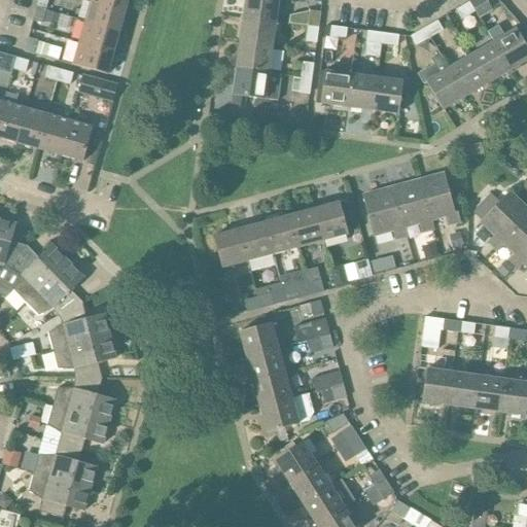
[(48,0),(39,0),(37,8),(46,10),(47,11),(47,12),(62,15),(64,8),(48,3),(48,0)]
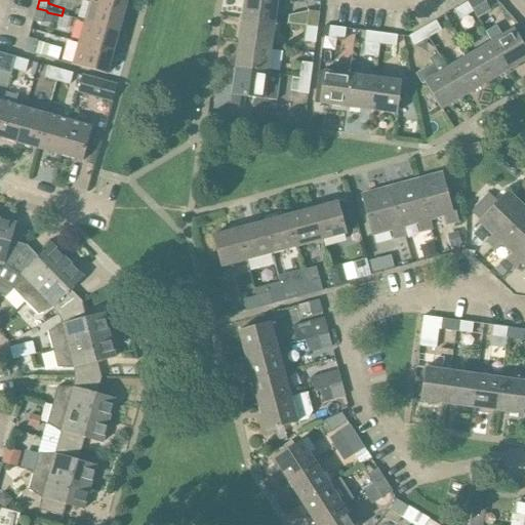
[(125,10),(90,0),(85,22),(119,31),(125,10)]
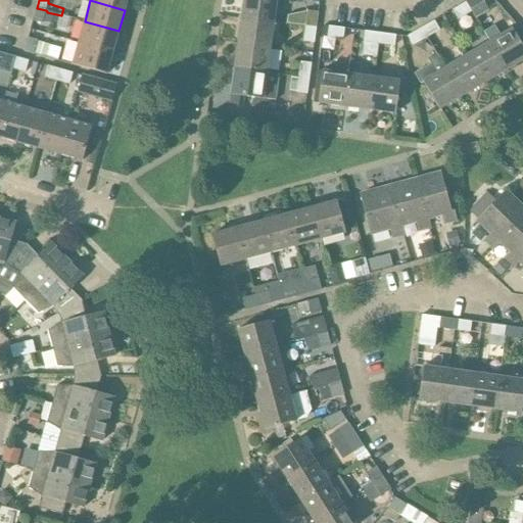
[(90,0),(125,10),(128,0),(90,0)]
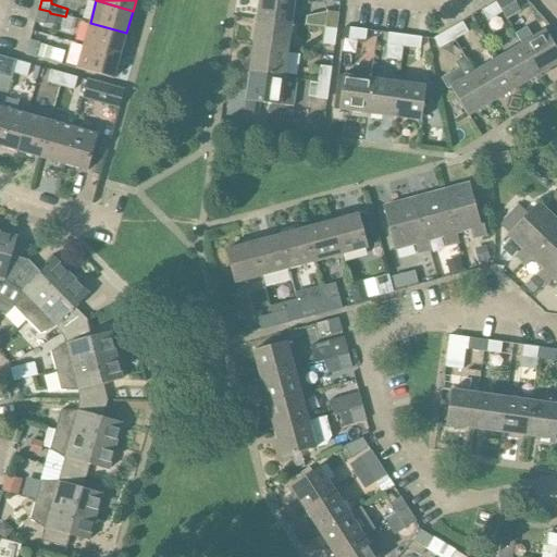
[(259,0),(257,20),(292,24),(295,0),(259,0)]
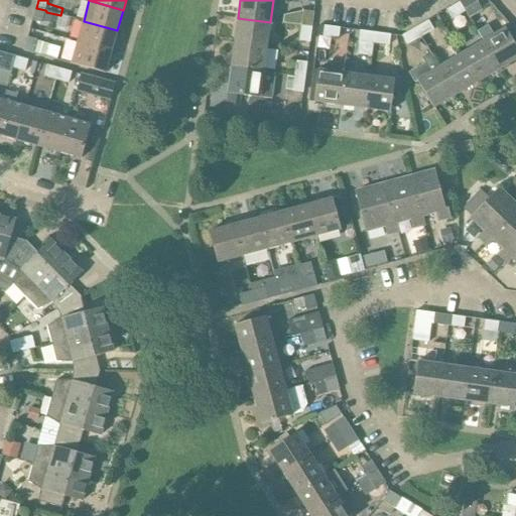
[(464,0),(460,3),(465,12),(469,18),(483,10),(479,4),(485,0),(464,0)]
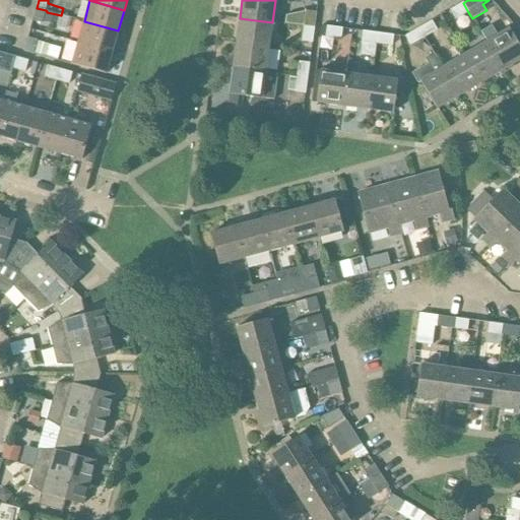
[(456,19),(468,12),(463,3),(450,10),(456,19)]
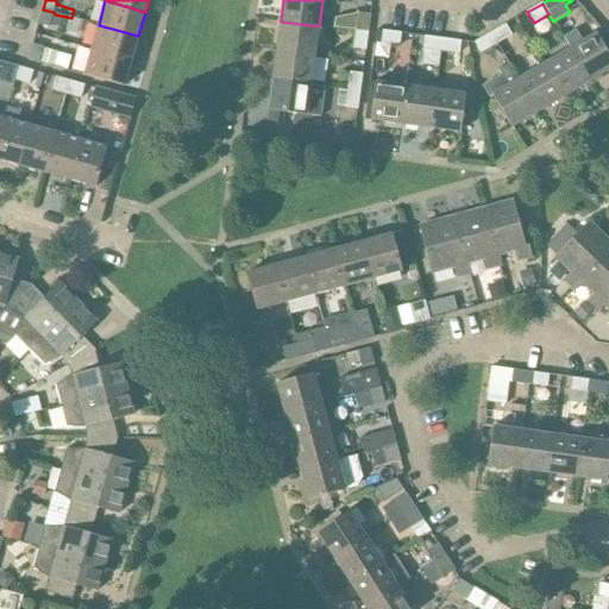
[(49,27),(54,12),(43,10),(38,25),(49,27)]
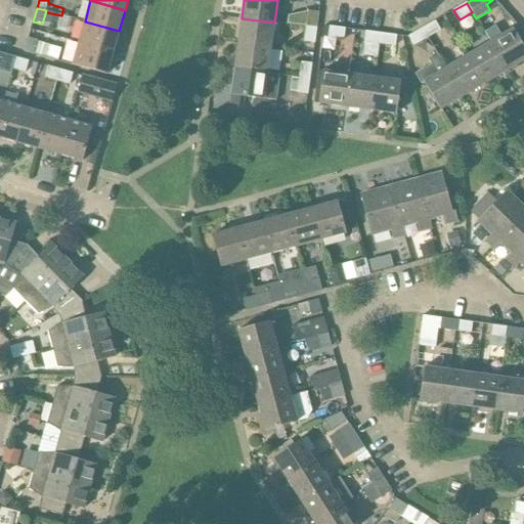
[(309,11),(307,27),(317,29),(319,13),(309,11)]
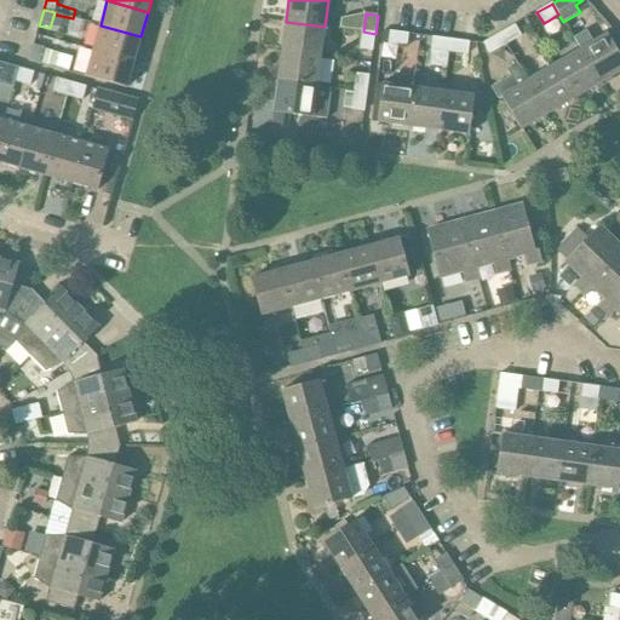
[(81,21),(73,18),(56,15),(52,26),(69,30),(68,33),(78,35),(81,21)]
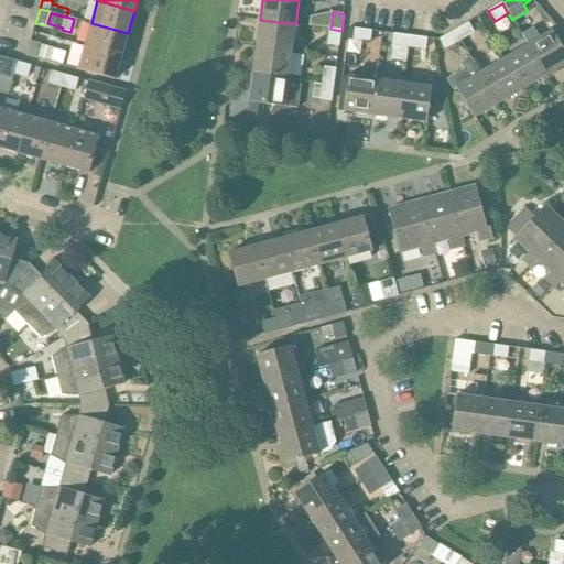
[(257,47),(292,52),(295,24),(260,20),(257,47)]
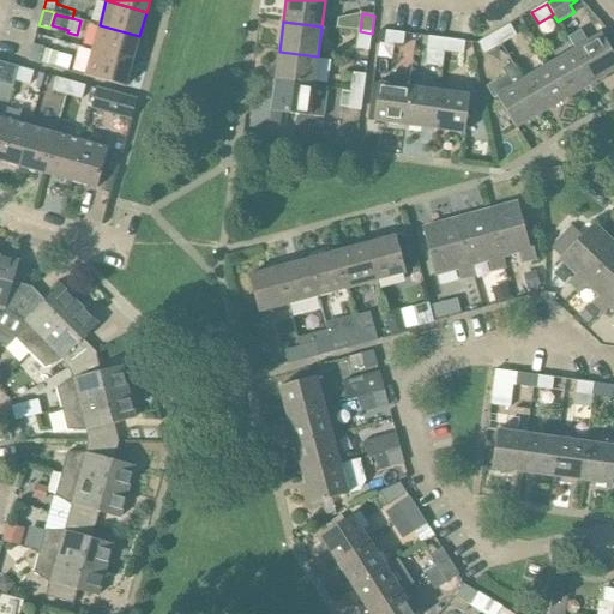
[(100,25),(92,50),(133,61),(139,36),(100,25)]
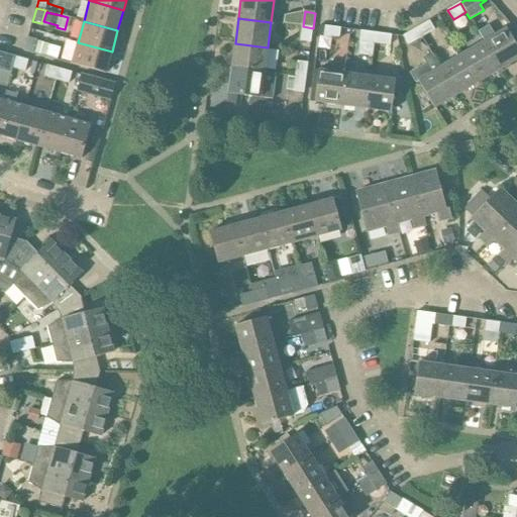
[(429,21),(416,28),(421,38),(434,30),(429,21)]
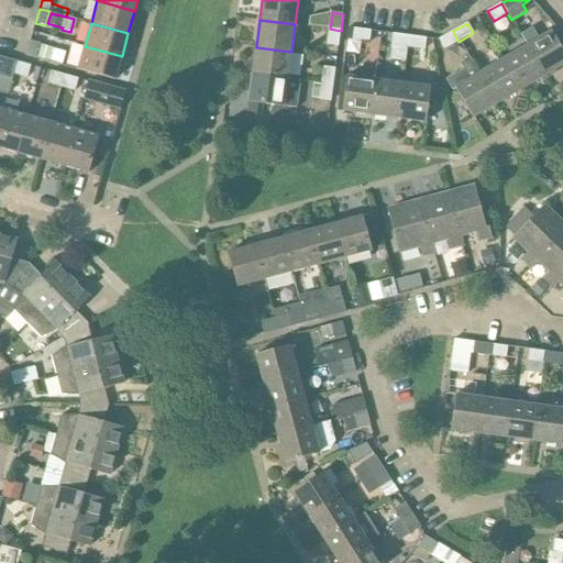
[(328,45),(339,47),(341,31),(330,29),(328,45)]
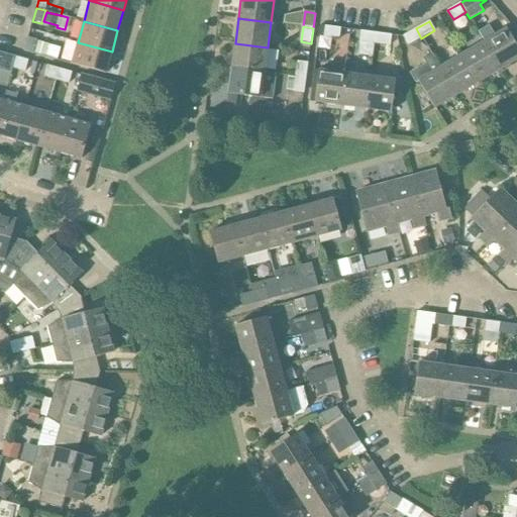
[(340,28),(325,26),(324,37),(339,39),(340,28)]
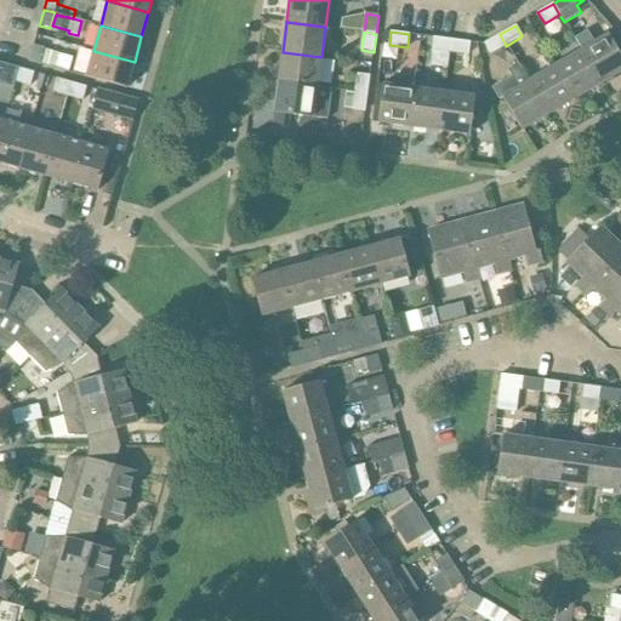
[(490,55),(506,46),(500,34),(484,44),(490,55)]
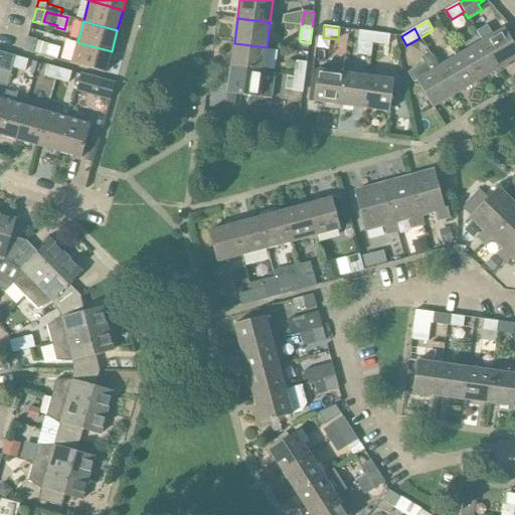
[(482,42),(498,70),(514,59),(514,46),(505,29),(482,42)]
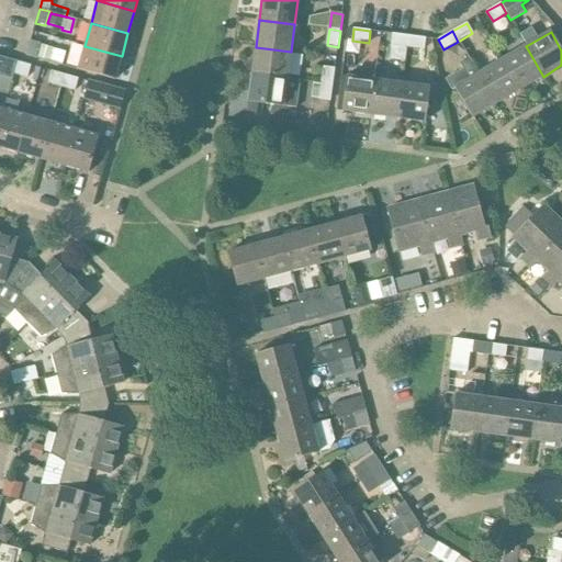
[(391,46),(407,48),(408,36),(392,34),(391,46)]
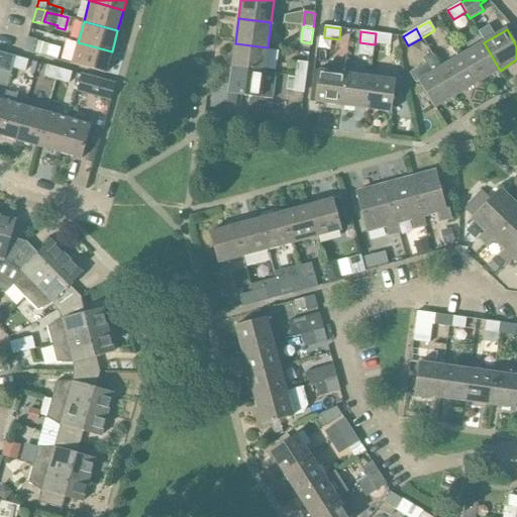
[(391,35),(376,33),(375,44),(390,46),(391,35)]
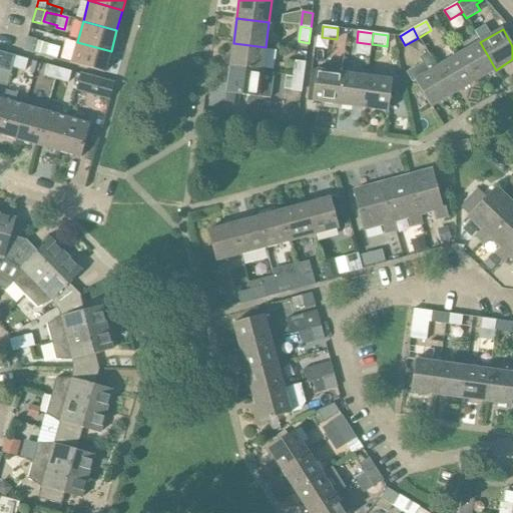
[(24,51),(33,53),(37,41),(37,40),(28,37),(24,51)]
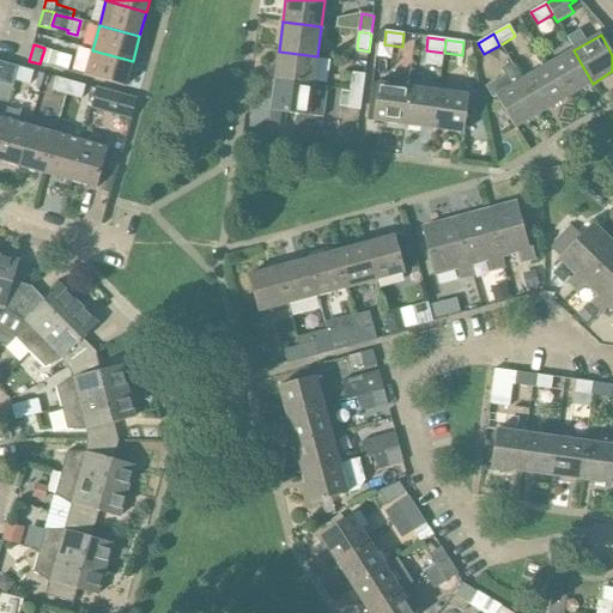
[(44,49),(40,64),(54,67),(58,53),(44,49)]
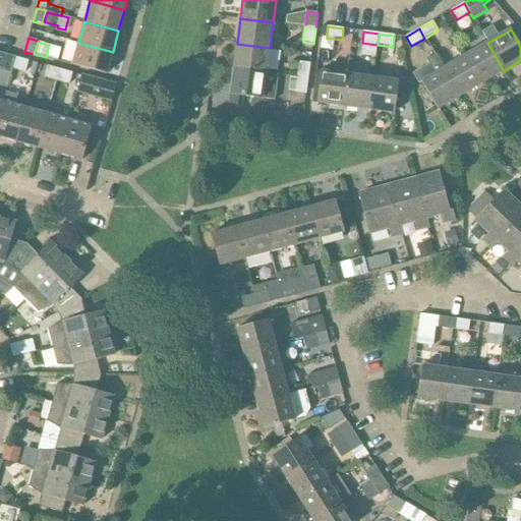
[(78,43),(72,64),(87,69),(107,74),(113,52),(78,43)]
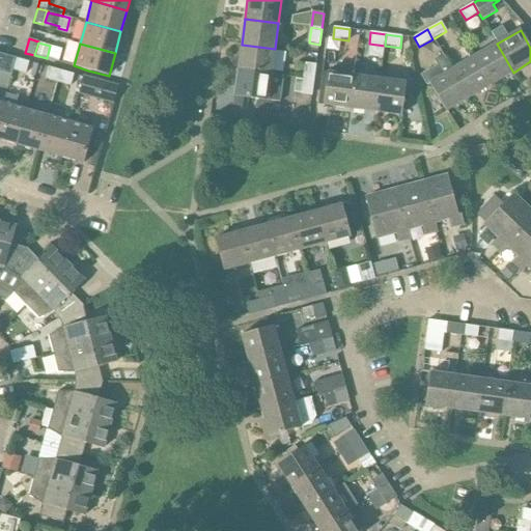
[(491,86),(513,73),(497,44),(474,57),(491,86)]
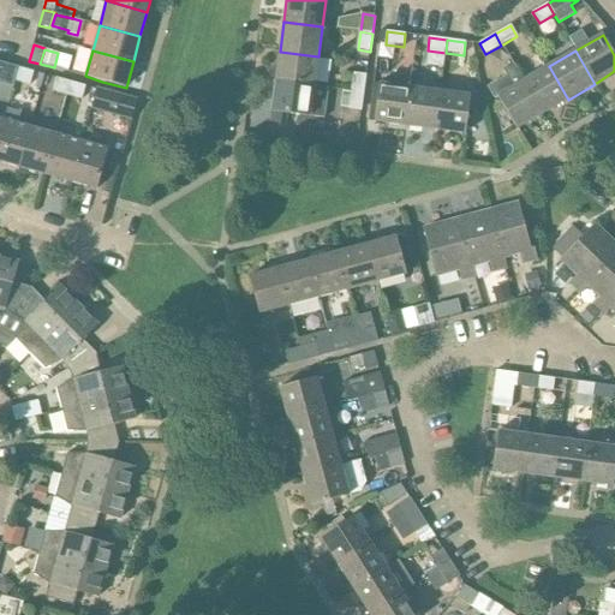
[(276,82),(314,87),(318,57),(280,52),(276,82)]
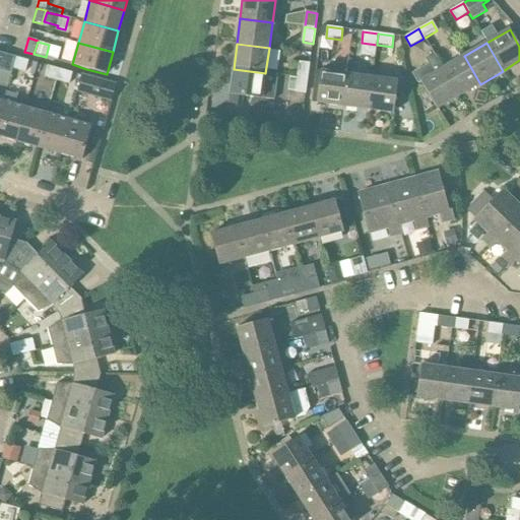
[(1,66),(13,69),(16,57),(4,54),(1,66)]
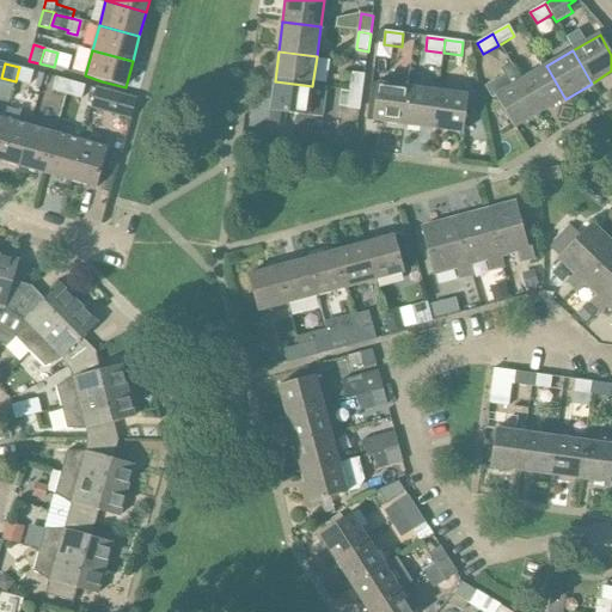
[(501,71),(510,86),(495,96),(514,129),(539,114),(520,80),(521,80),(512,65),(501,71)]
